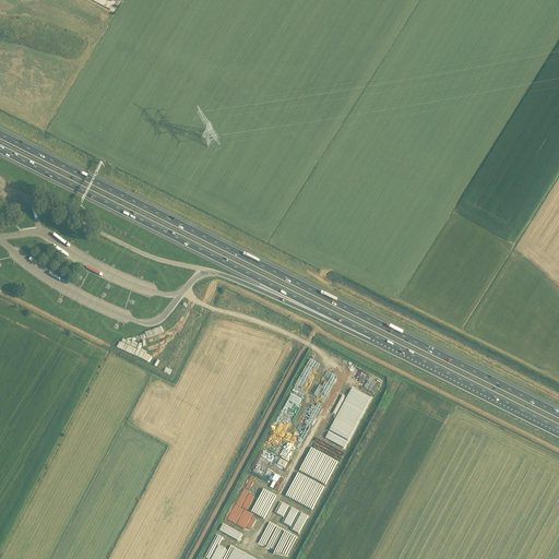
[(82,302),(83,300),(70,294),(69,296),(82,302)]
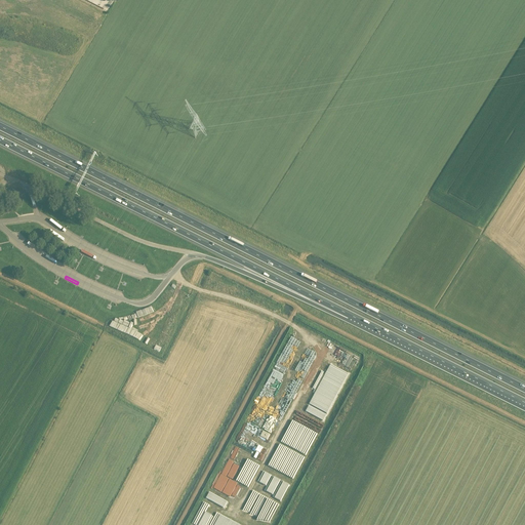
[(255,451),(264,454),(266,449),(257,445),(255,451)]
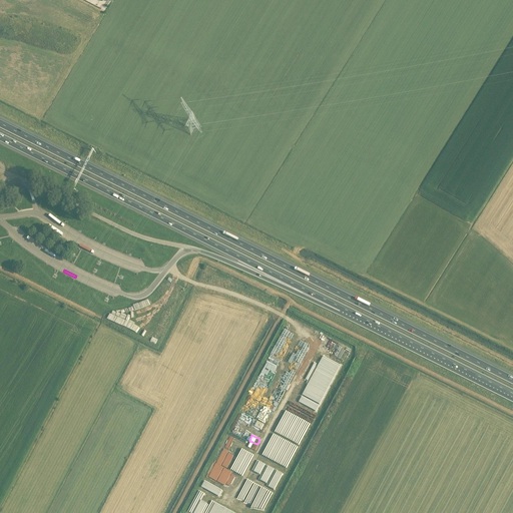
[(229,436),(225,448),(229,449),(233,438),(229,436)]
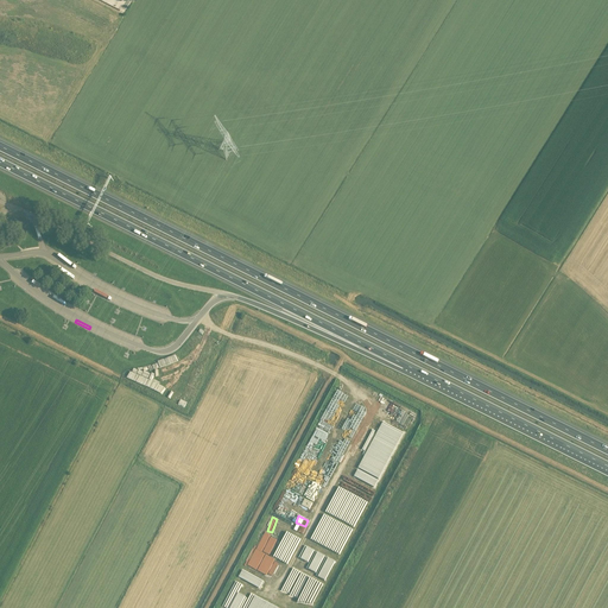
[(311,540),(340,553),(347,539),(344,538),(342,542),(337,538),(336,540),(334,539),(333,542),(330,540),(330,538),(325,536),(327,532),(317,527),(311,540)]
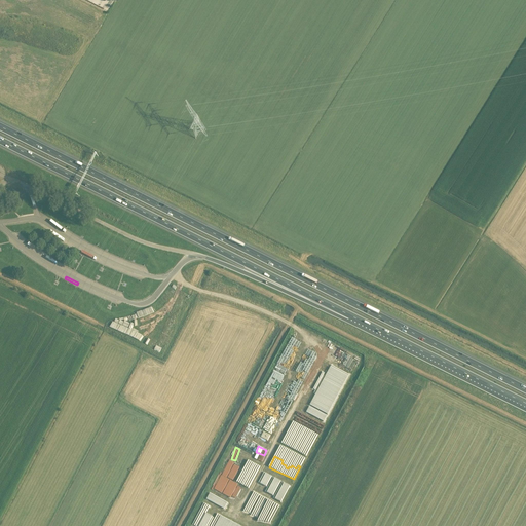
[(232,481),(239,465),(228,460),(217,486),(216,486),(214,489),(235,499),(240,487),(237,486),(238,484),(232,481)]
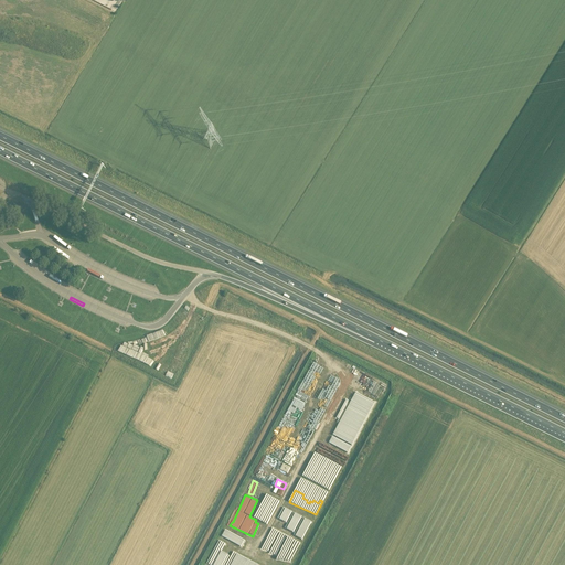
[(283,508),(278,519),(287,523),(285,530),(304,537),(311,520),(283,508)]
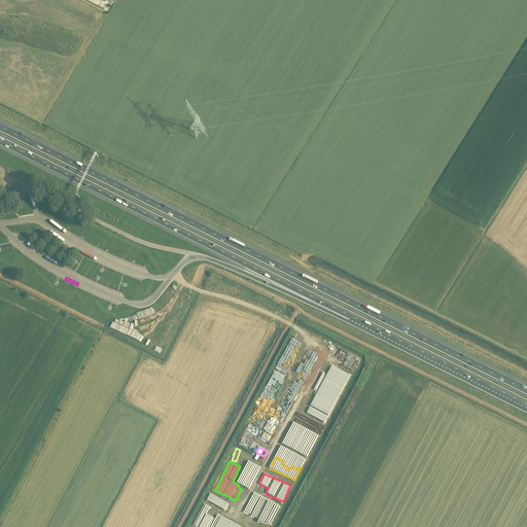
[(225,510),(229,504),(210,494),(207,500),(225,510)]
